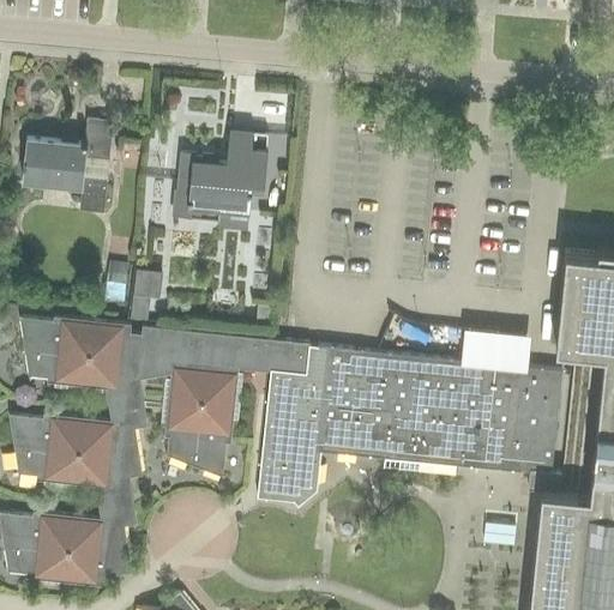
[(104,212),(109,162),(113,124),(88,121),(85,145),(28,139),(23,181),(83,187),(80,210),(104,212)]
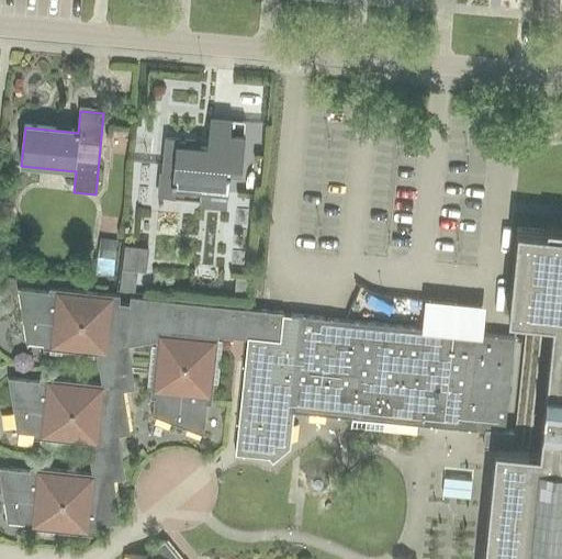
[(166,141),(160,197),(201,200),(201,209),(227,211),(228,197),(231,174),(240,175),(243,154),(228,153),(231,122),(212,121),(210,151),(194,149),(195,144),(166,141)]
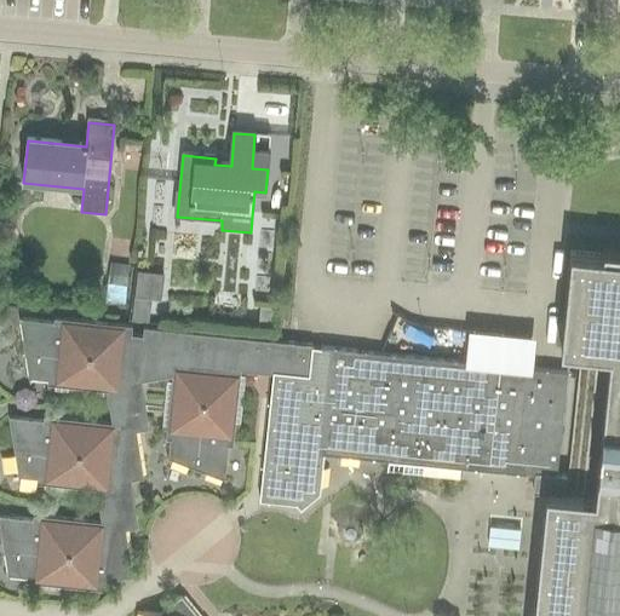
[(619,615),(619,252),(604,252),(604,258),(572,254),(562,352),(610,357),(596,500),(566,496),(567,478),(557,477),(557,479),(540,477),(538,498),(547,498),(534,615),(619,615)]
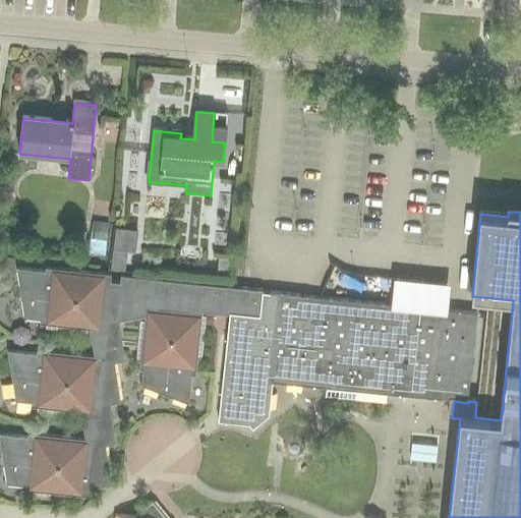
[(116,231),(111,273),(127,275),(129,254),(137,255),(140,234),(116,231)]
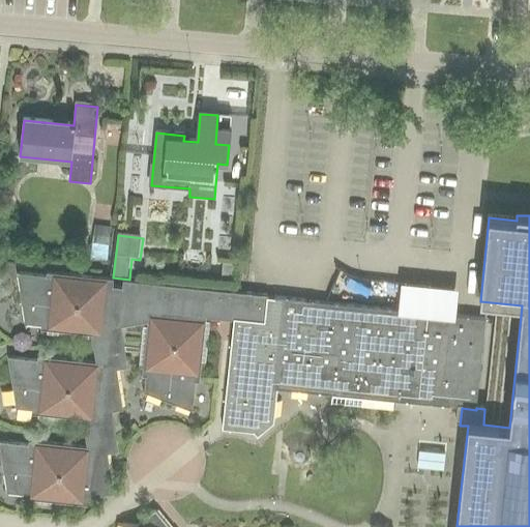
[(233,281),(235,266),(223,265),(221,280),(233,281)]
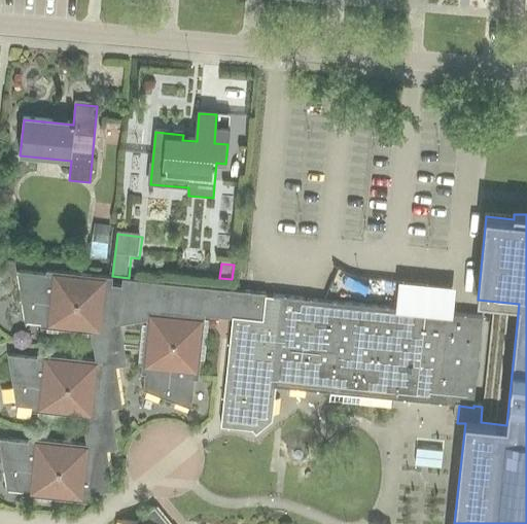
[(143,390),(142,391),(192,410),(192,409),(191,409),(195,381),(199,381),(206,316),(238,320),(236,344),(231,344),(229,359),(234,359),(231,387),(225,387),(224,403),(230,403),(226,427),(221,426),(221,427),(252,431),(256,435),(273,422),(276,388),(331,393),(330,400),(390,407),(391,399),(459,406),(473,408),(473,406),(482,318),(476,318),(304,301),(304,300),(274,298),(273,302),(267,302),(268,293),(247,291),(47,272),(46,276),(19,274),(19,272),(18,273),(26,325),(27,324),(27,323),(41,324),(41,329),(93,335),(98,362),(38,356),(37,360),(10,357),(9,356),(8,356),(16,409),(18,409),(18,407),(32,409),(32,413),(84,419),(89,447),(29,440),(28,445),(1,442),(1,440),(0,440),(0,443),(7,492),(9,492),(8,491),(24,492),(23,497),(90,504),(91,495),(112,491),(105,451),(110,410),(121,408),(114,369),(118,325),(147,321),(142,375),(146,376),(144,390),(143,390)]
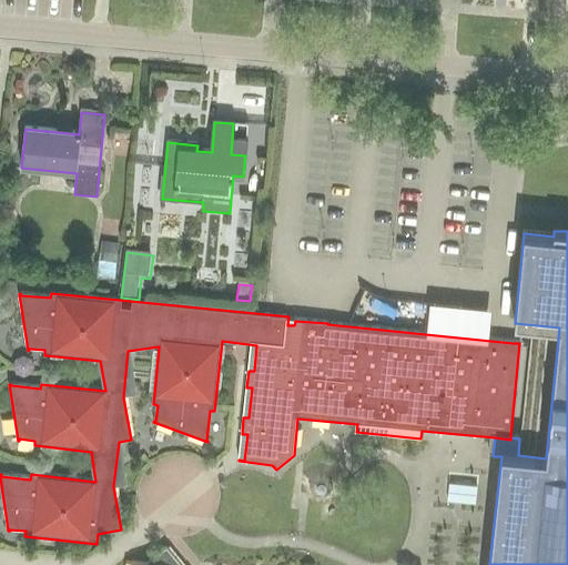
[(178,564),(166,551),(149,564),(140,564),(132,563),(132,564),(127,564),(178,564)]
